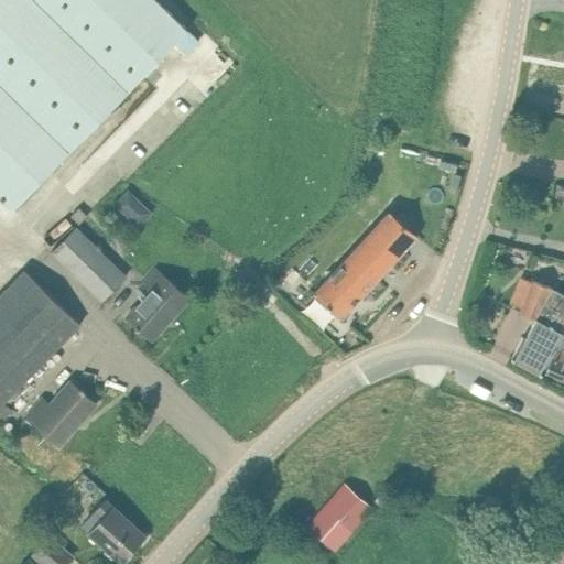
[(0,0),(0,201),(11,212),(187,30),(156,0),(0,0)]
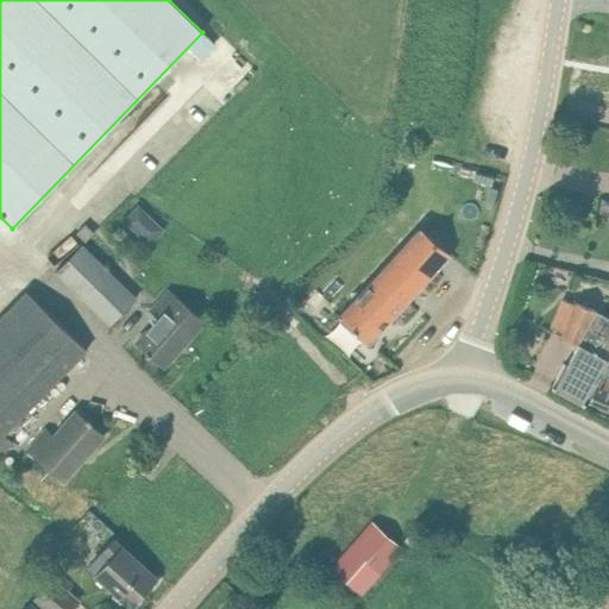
[(136,205),(146,225),(175,209),(164,189),(136,205)]
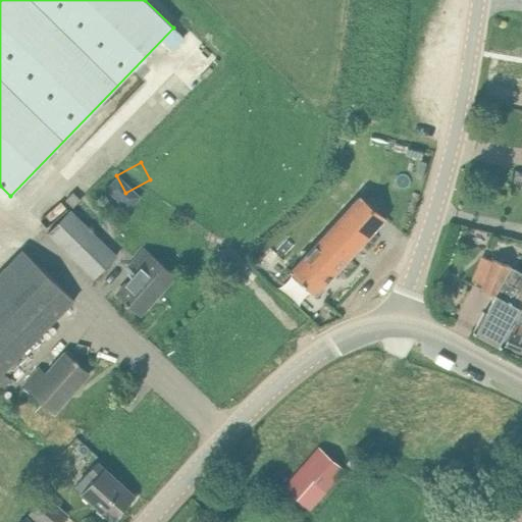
[(73,207),(81,200),(73,193),(65,200),(73,207)]
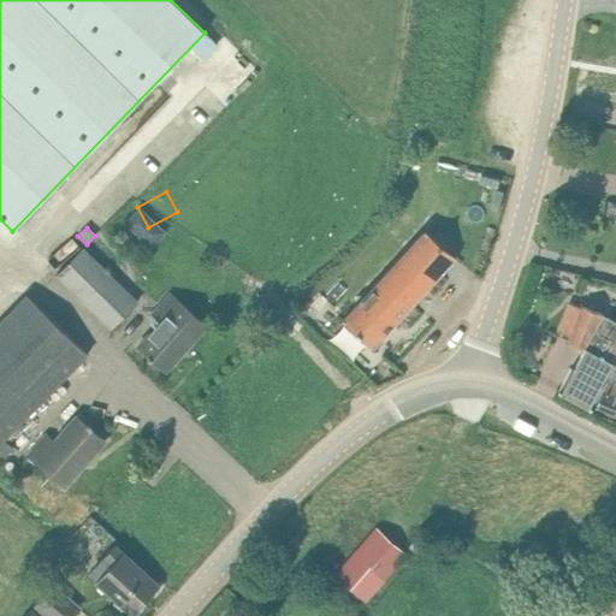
[(373,348),(456,258),(425,229),(359,302),(343,320),(373,348)]
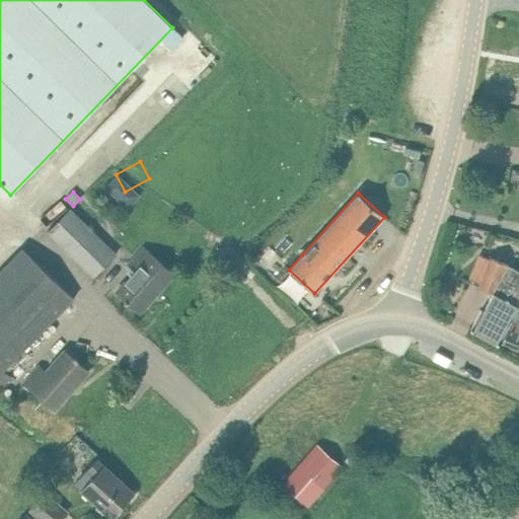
[(93,278),(117,254),(70,209),(48,232),(93,278)]
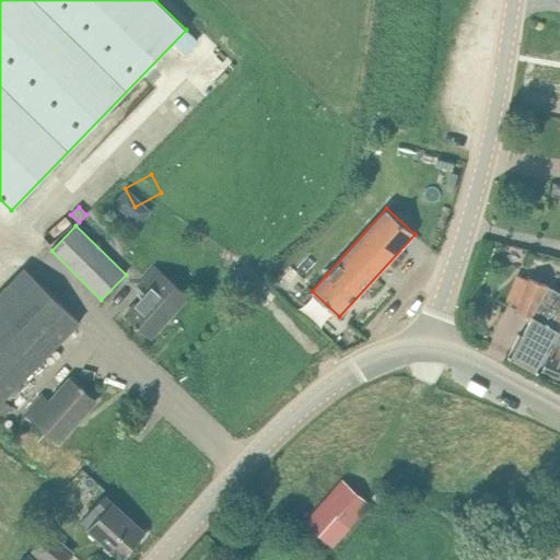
[(0,418),(0,419),(12,407),(3,399),(80,322),(25,268),(0,292),(0,418)]
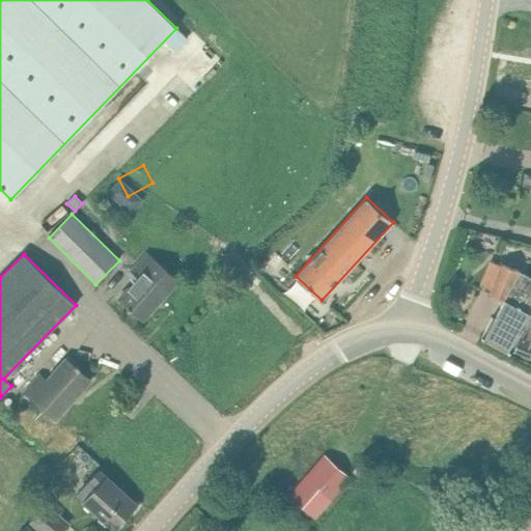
[(143,319),(177,281),(146,254),(132,271),(139,277),(119,299),(143,319)]
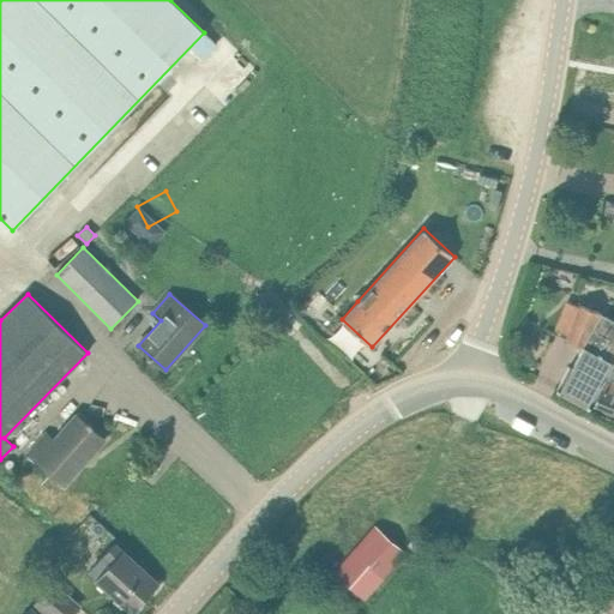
[(590,408),(613,362),(613,319),(602,314),(581,305),(566,339),(583,347),(571,368),(569,367),(557,390),(589,408),(590,408)]
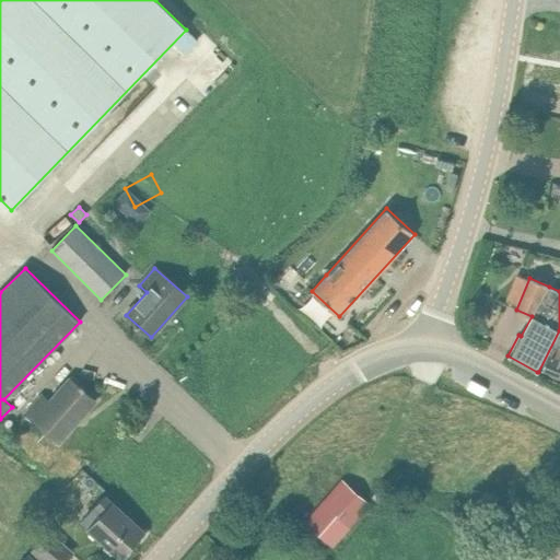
[(559,330),(538,372),(559,381),(559,330)]
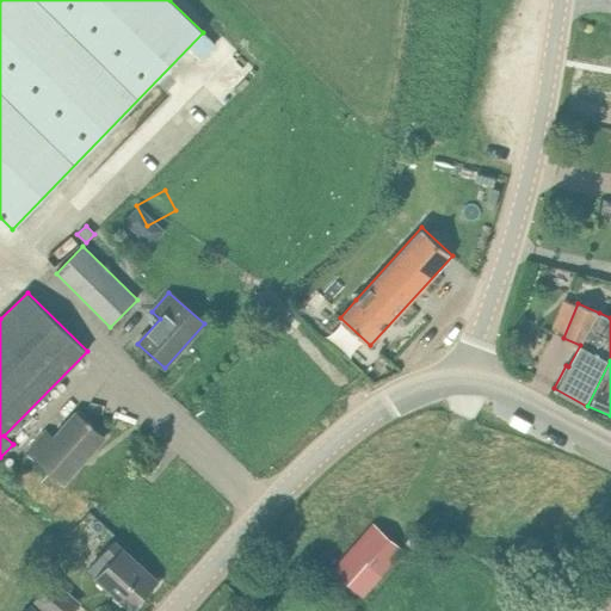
[(63,482),(104,437),(76,413),(54,438),(47,431),(29,451),(63,482)]
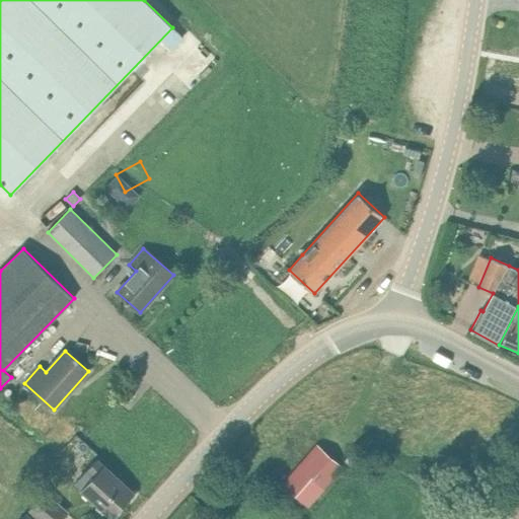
[(317,444),(283,484),(298,497),(300,499),(309,506),(315,499),(343,467),(332,458),(317,444)]
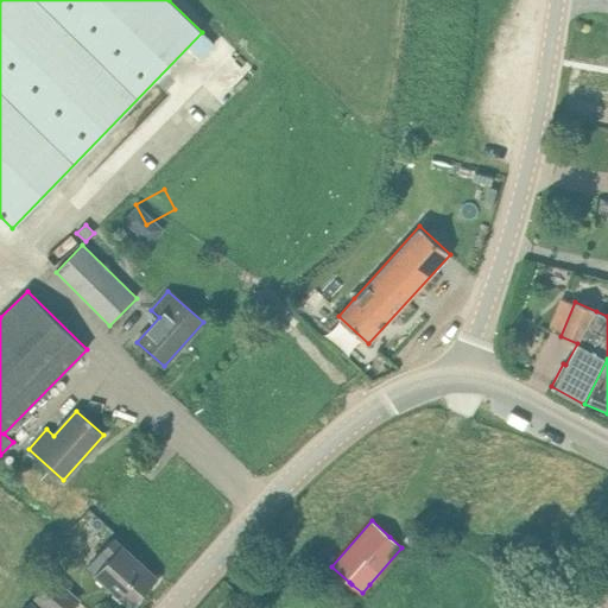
[(131,606),(156,578),(114,538),(88,567),(131,606)]
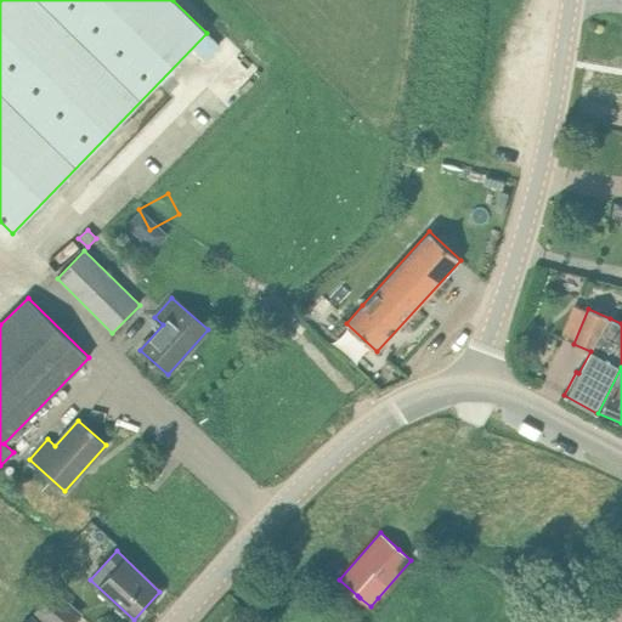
[(49,621),(73,621),(80,615),(54,591),(35,610),(49,621)]
